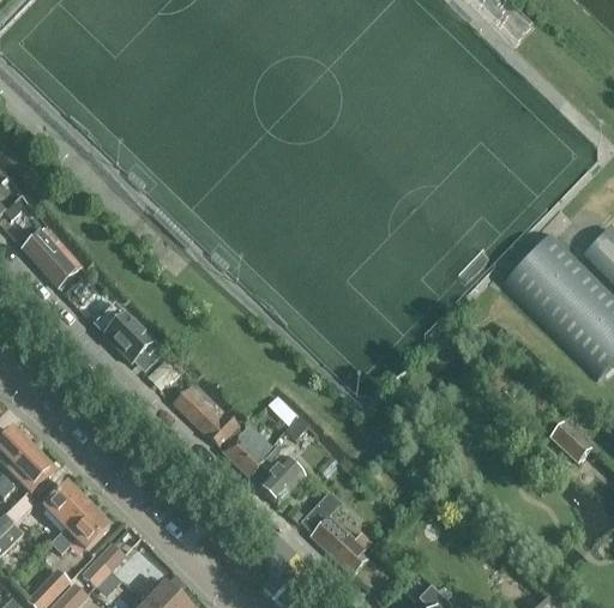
[(582,253),(613,284),(613,228),(609,224),(582,253)]
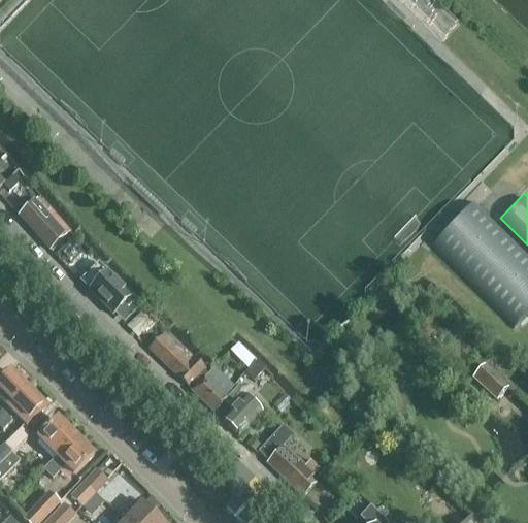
[(19,211),(51,247),(70,229),(50,206),(47,206),(37,196),(19,211)]
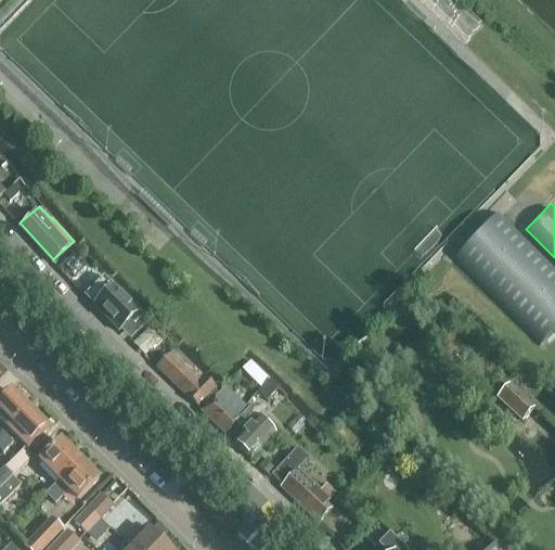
[(554,264),(501,212),(455,257),(540,341),(554,324),(554,264)]
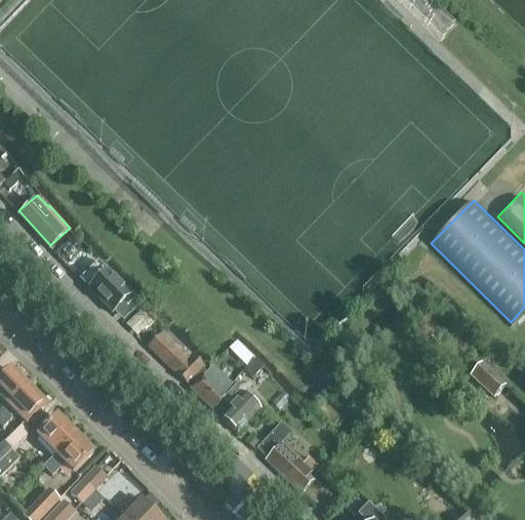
[(79,276),(112,310),(131,291),(97,257),(79,276)]
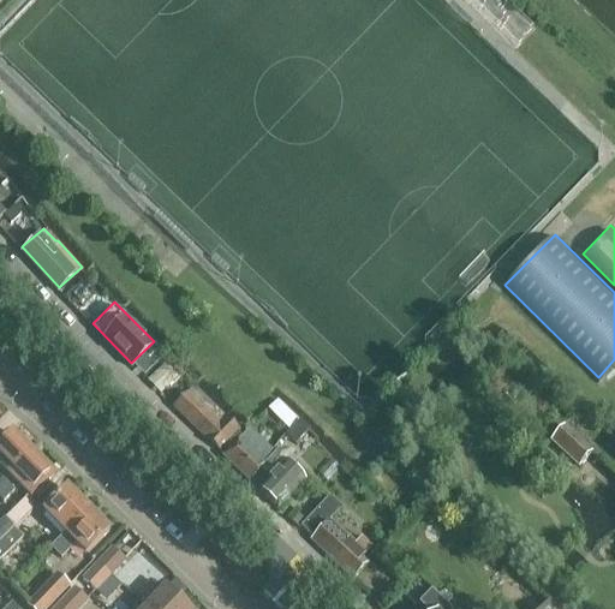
[(133,364),(141,370),(156,356),(149,348),(133,364)]
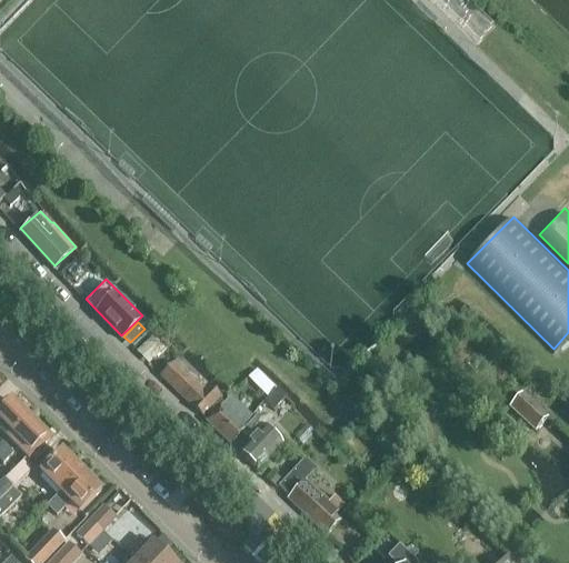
[(160,371),(202,413),(221,393),(209,382),(179,352),(160,371)]
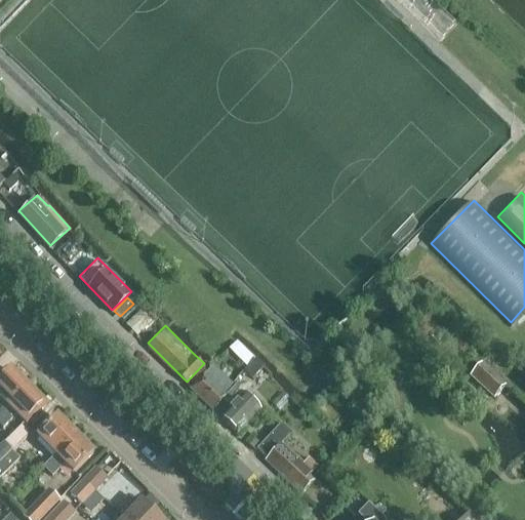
[(227,348),(226,348),(244,365),(251,357),(236,342),(234,340),(227,348)]
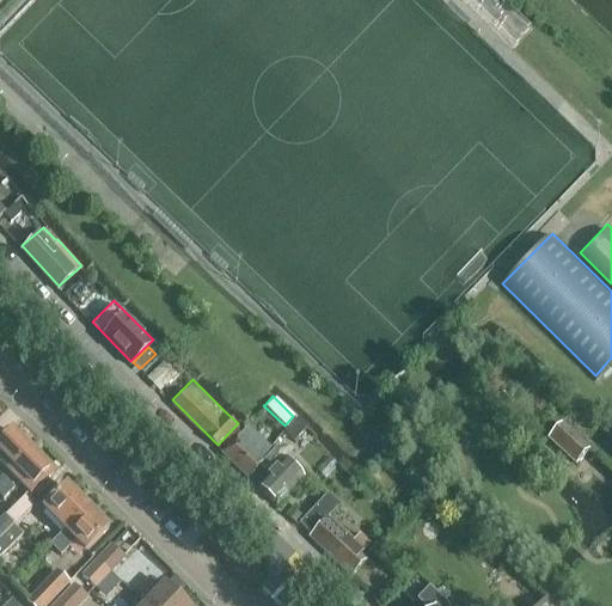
[(294,416),(282,429),(293,439),(305,426),(294,416)]
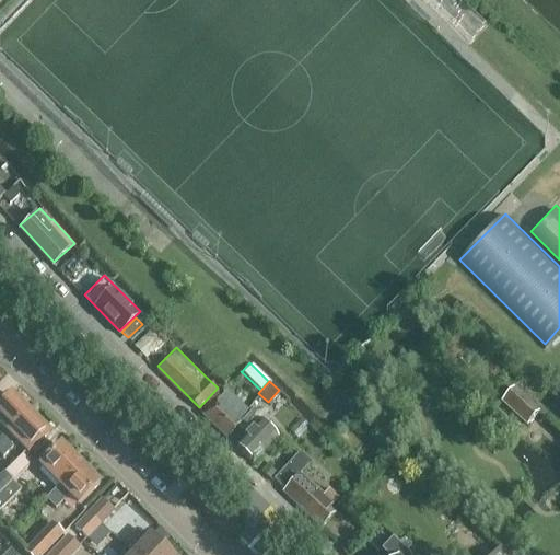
[(501,399),(527,421),(539,407),(513,384),(501,399)]
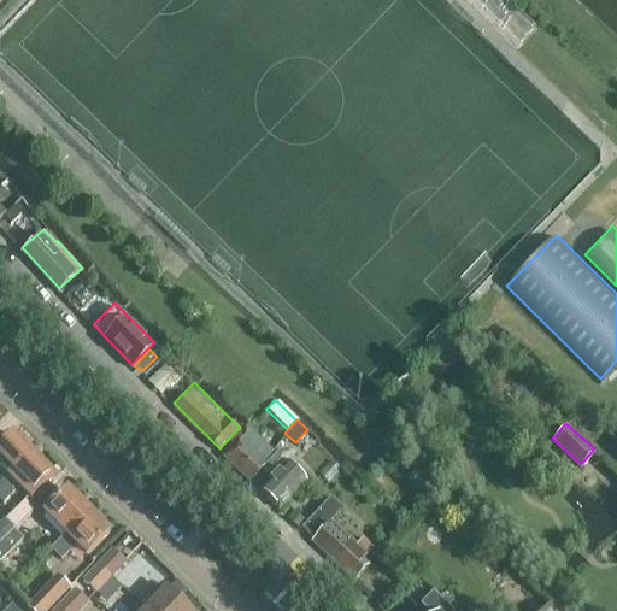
[(250,479),(262,466),(275,451),(250,427),(224,453),(250,479)]
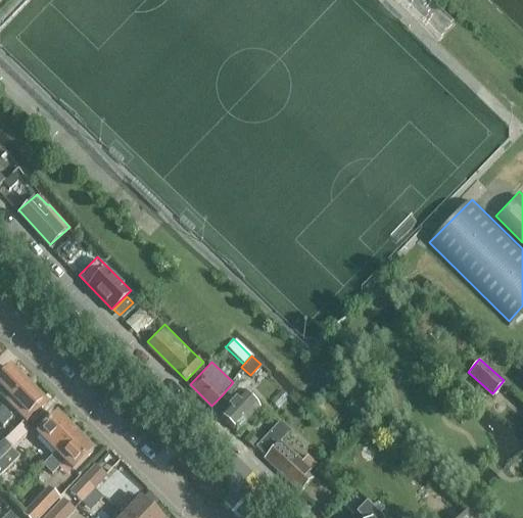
[(0,410),(7,403),(28,382),(10,365),(0,374),(0,410)]
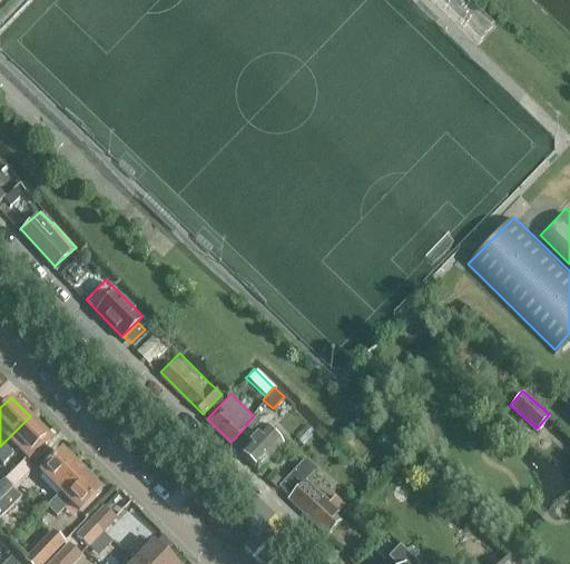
[(254,416),(242,431),(249,438),(239,449),(257,466),(283,441),(267,426),(268,425),(257,414),(254,416)]
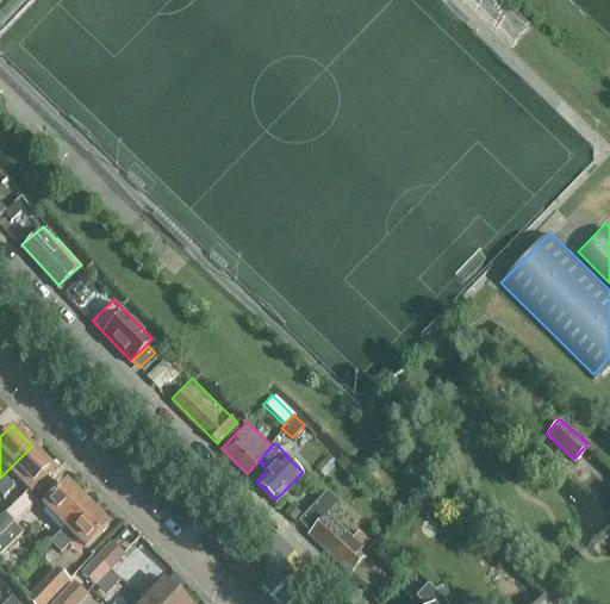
[(32,446),(8,469),(0,478),(0,490),(4,493),(18,479),(30,491),(54,467),(32,446)]
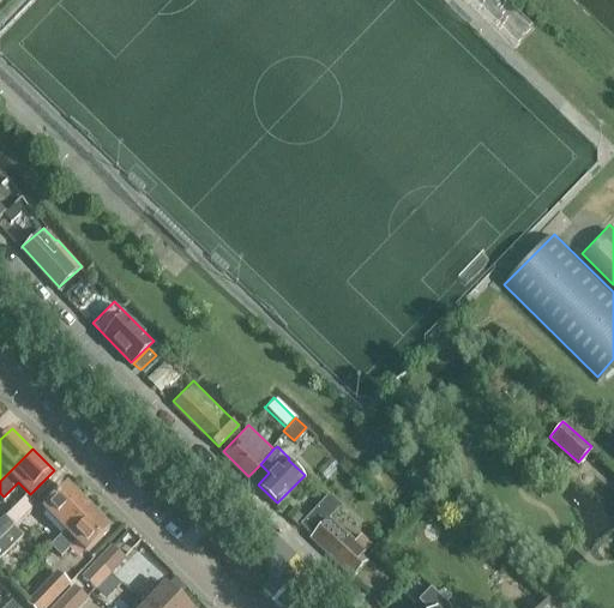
[(43,507),(64,528),(88,505),(67,483),(43,507)]
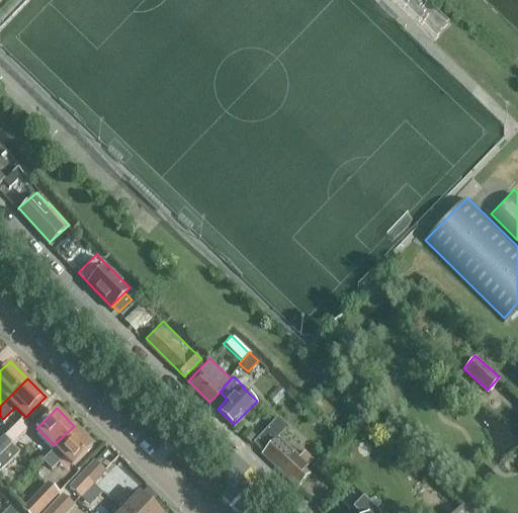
[(253,440),(263,449),(261,450),(297,484),(311,471),(305,465),(314,456),(305,448),(299,453),(278,433),(288,424),(282,418),(277,414),(253,440)]
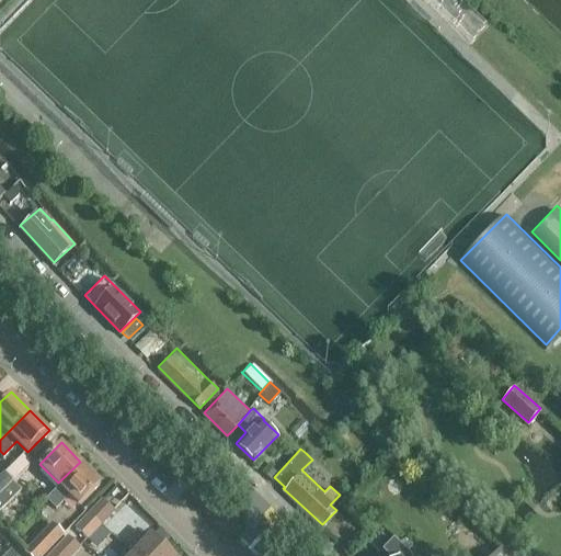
[(80,462),(58,483),(46,496),(56,505),(68,492),(78,502),(100,480),(80,462)]
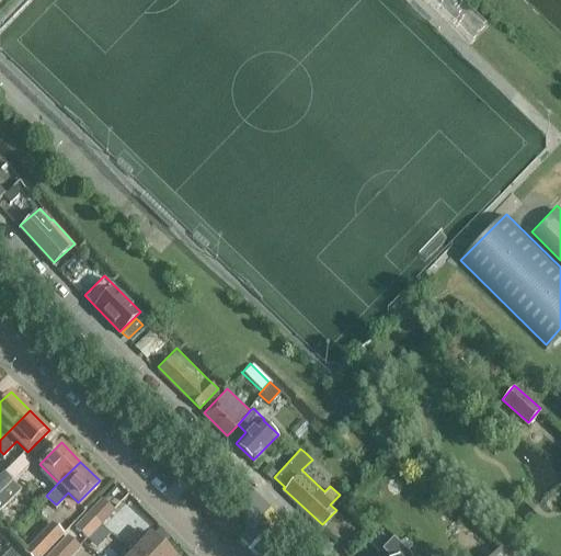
[(270,462),(263,469),(273,478),(279,472),(270,462)]
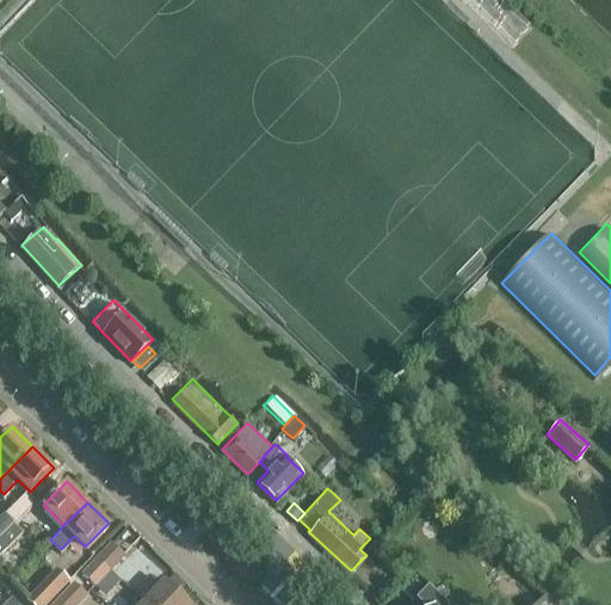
[(0,514),(0,532),(13,520),(5,511),(0,514)]
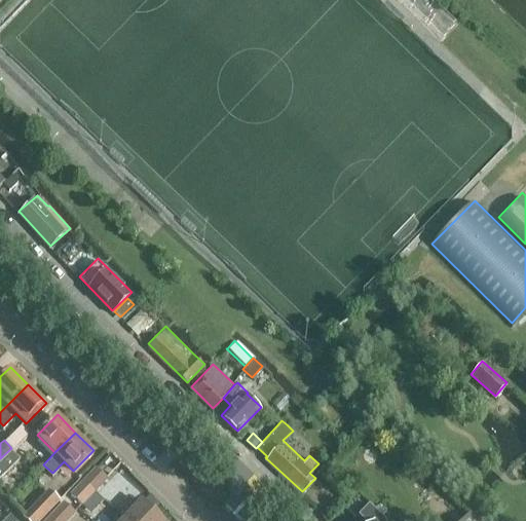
[(11,448),(0,458),(0,474),(20,455),(11,448)]
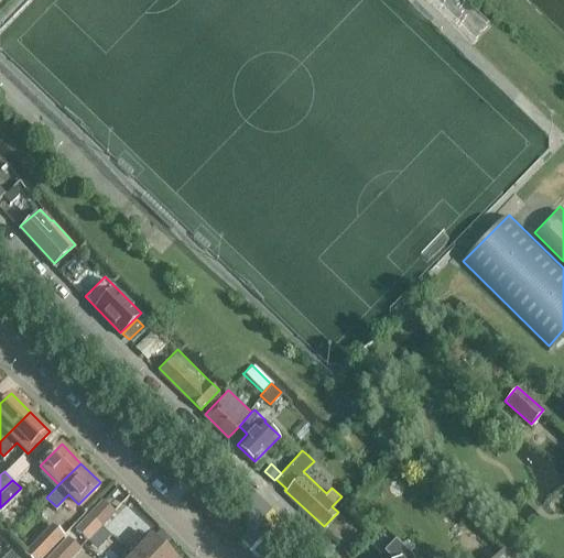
[(104,498),(89,512),(101,523),(115,509),(104,498)]
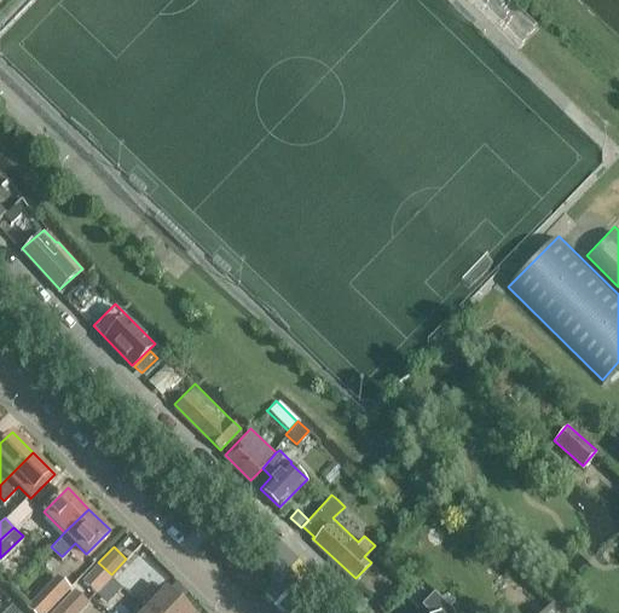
[(111,574),(98,562),(84,578),(96,590),(111,574)]
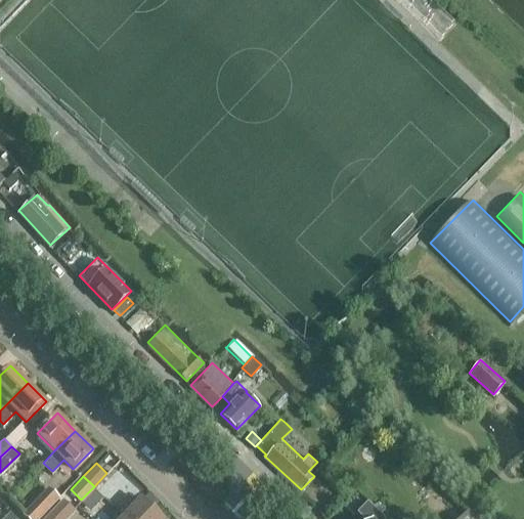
[(23,513),(29,518),(36,518),(58,495),(48,485),(23,513)]
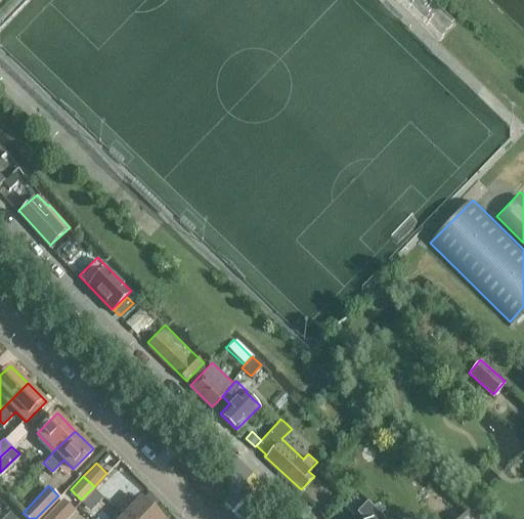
[(63,496),(51,510),(59,518),(62,518),(75,507),(63,496)]
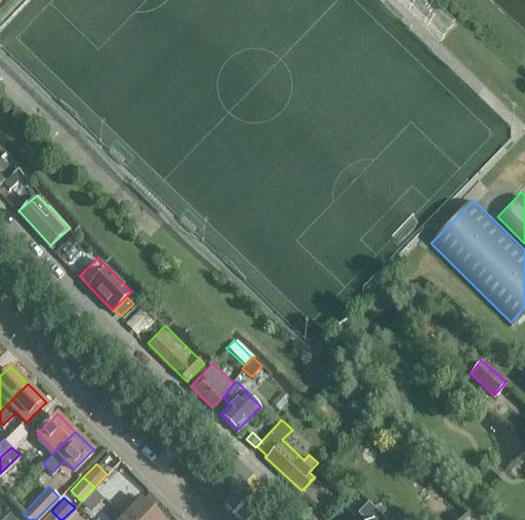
[(165,519),(142,497),(125,515),(130,519),(165,519)]
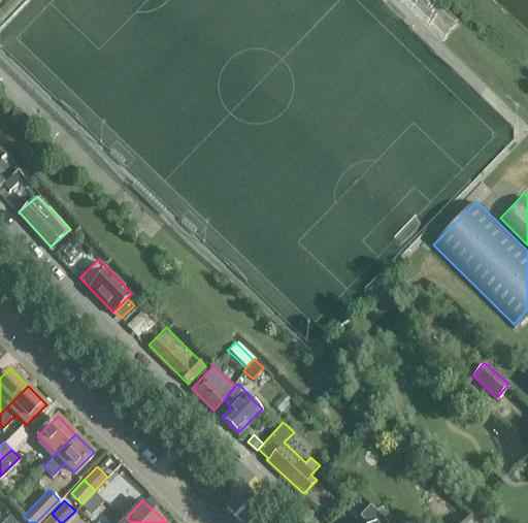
[(380,522),(386,518),(373,505),(362,516),(368,521),(365,522),(380,522)]
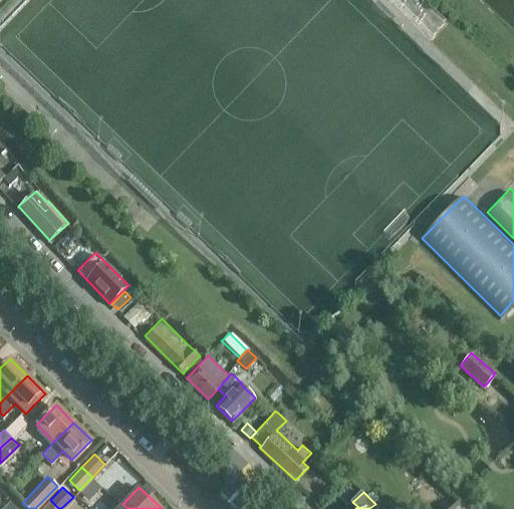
[(448,508),(472,508),(460,497),(448,508)]
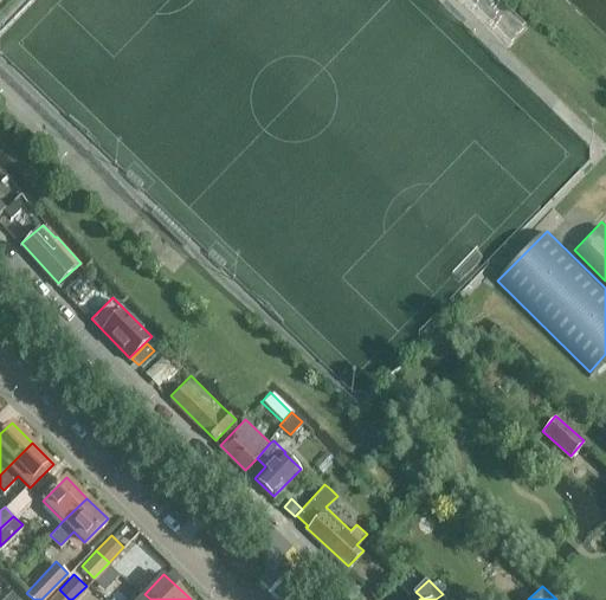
[(0,599),(15,599),(19,597),(12,588),(0,599)]
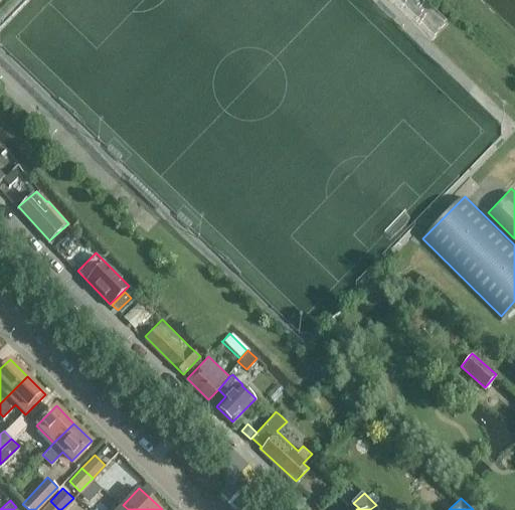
[(58,509),(50,501),(41,509),(58,509)]
